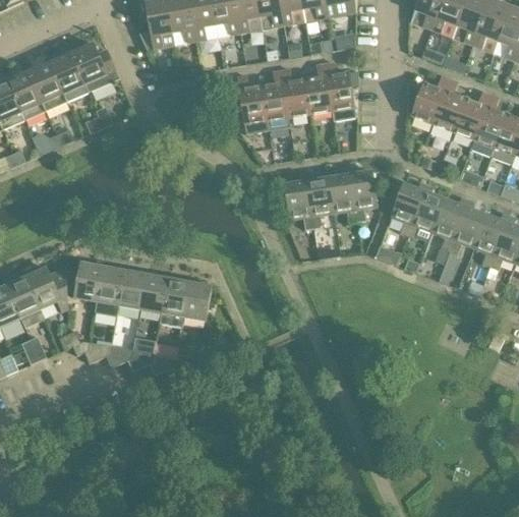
[(174,45),(166,0),(151,0),(143,1),(149,32),(138,33),(147,50),(174,45)]
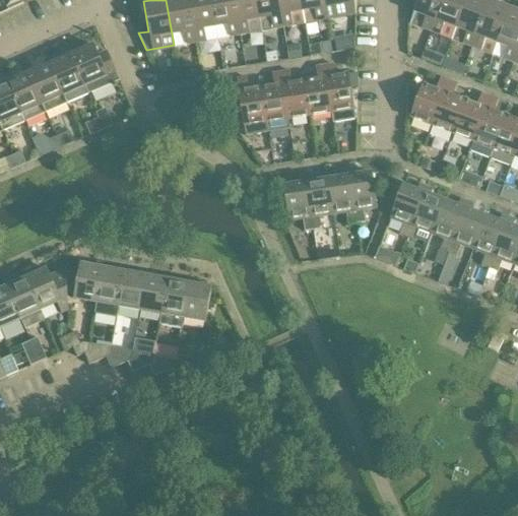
[(196,41),(188,0),(166,0),(174,45),(196,41)]
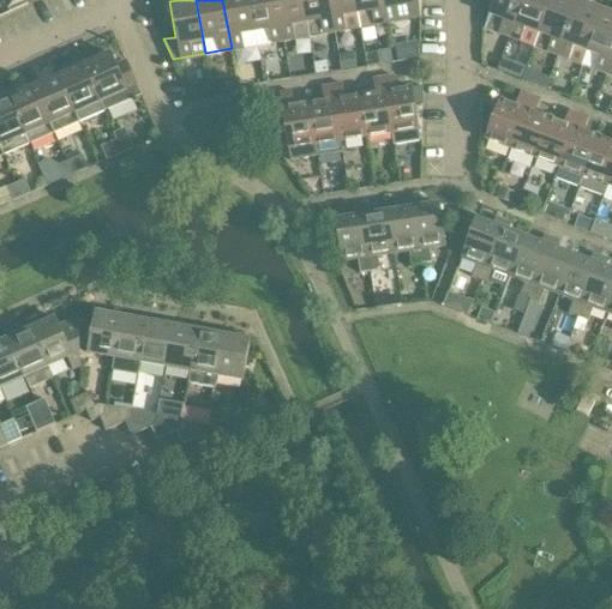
[(222,0),(232,48),(257,43),(249,0),(222,0)]
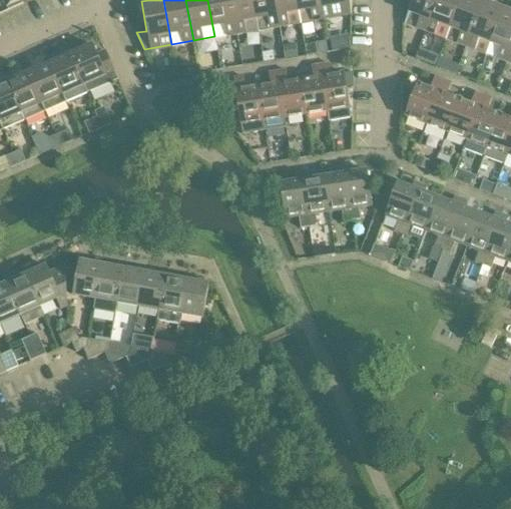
[(207,0),(214,36),(235,33),(229,0),(207,0)]
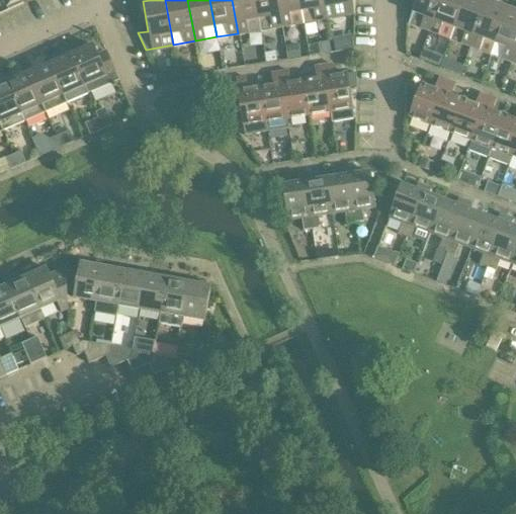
[(232,0),(238,33),(260,29),(254,0),(232,0)]
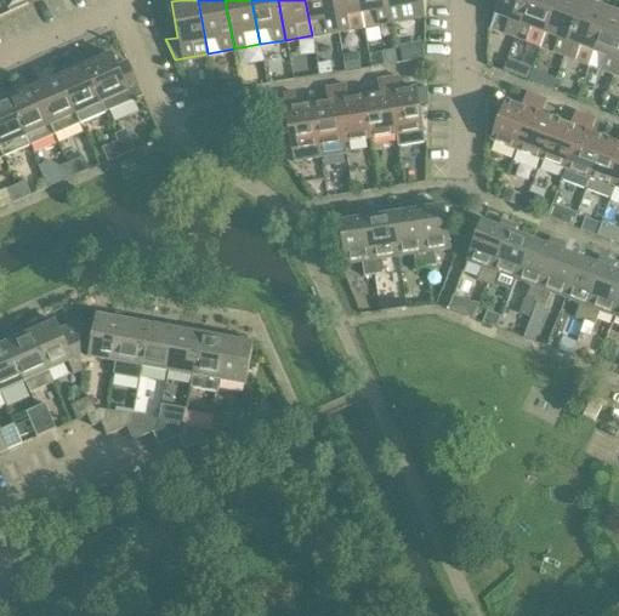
[(338,30),(331,0),(305,0),(312,35),(338,30)]
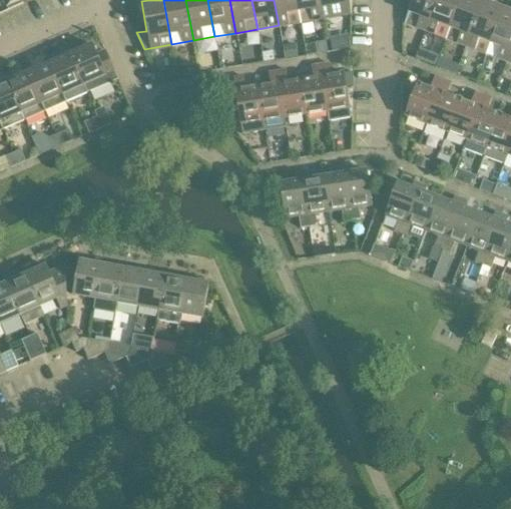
[(300,21),(296,0),(274,0),(279,25),(300,21)]
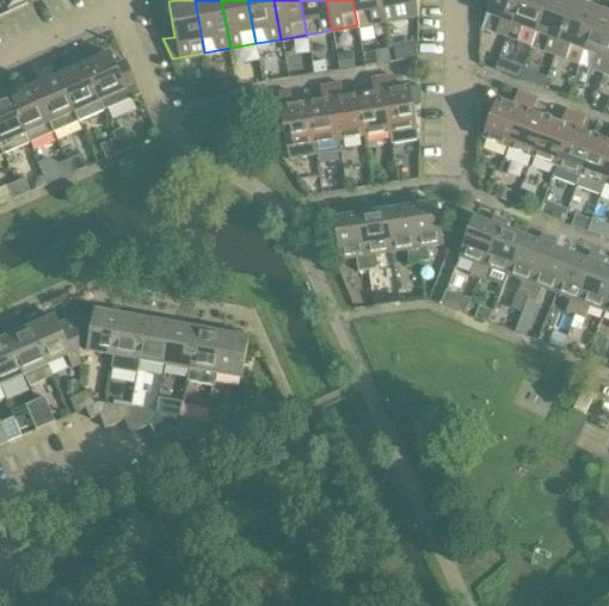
[(352,0),(357,25),(382,22),(379,0),(352,0)]
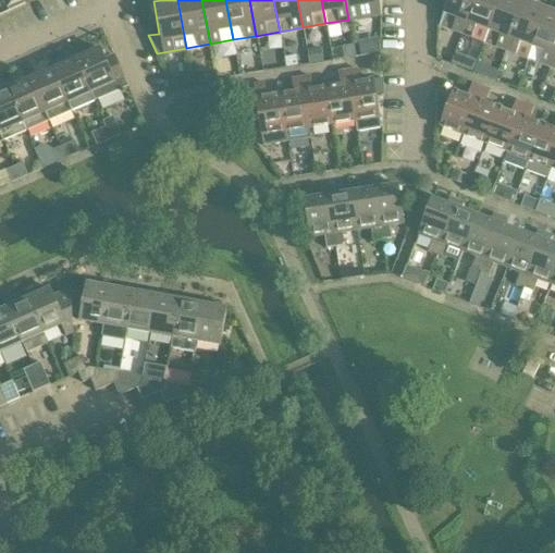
[(345,0),(348,20),(380,13),(379,0),(345,0)]
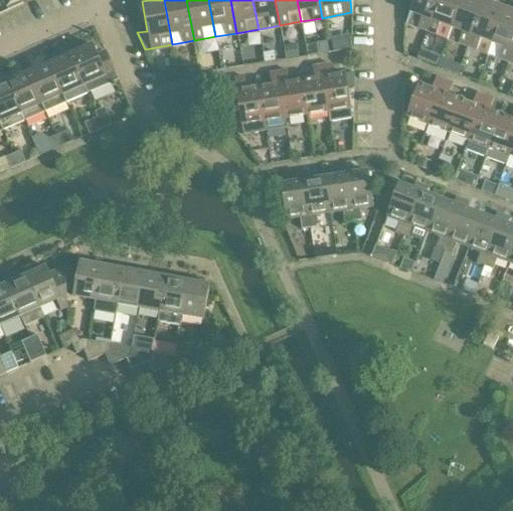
[(425,29),(437,0),(412,0),(404,21),(425,29)]
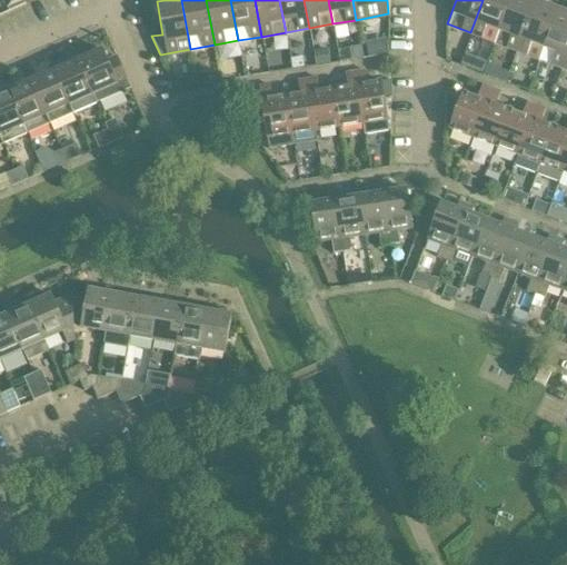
[(483,0),(470,32),(493,41),(508,0),(483,0)]
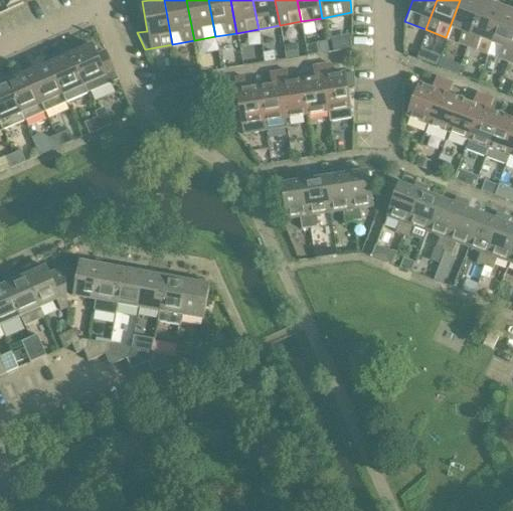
[(467,44),(483,0),(460,0),(446,37),(467,44)]
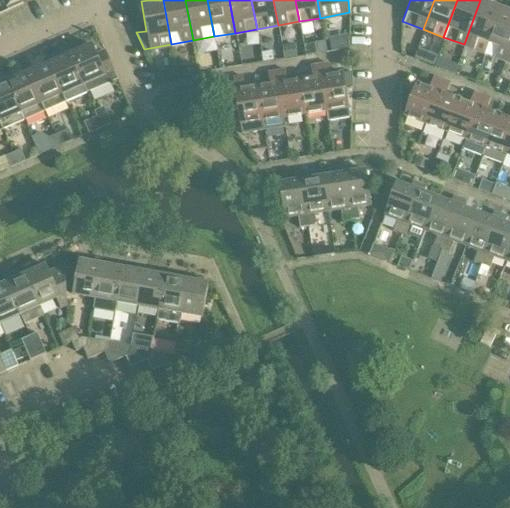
[(480,0),(464,44),(484,52),(501,6),(490,1),(490,0),(480,0)]
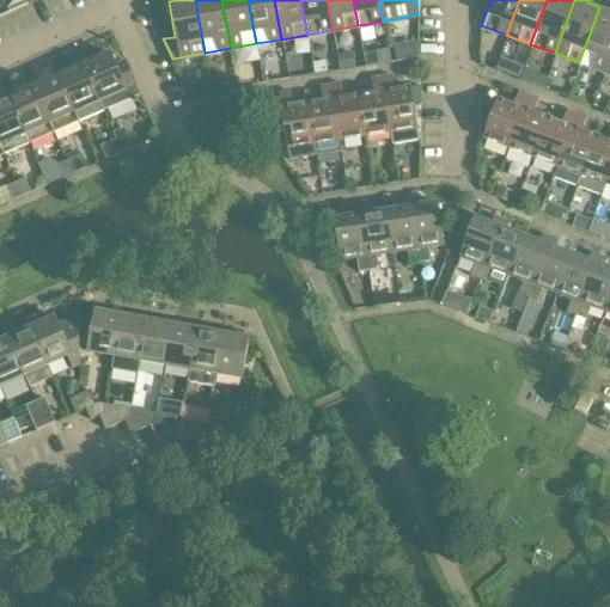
[(609,10),(599,7),(579,62),(603,72),(609,53),(609,10)]
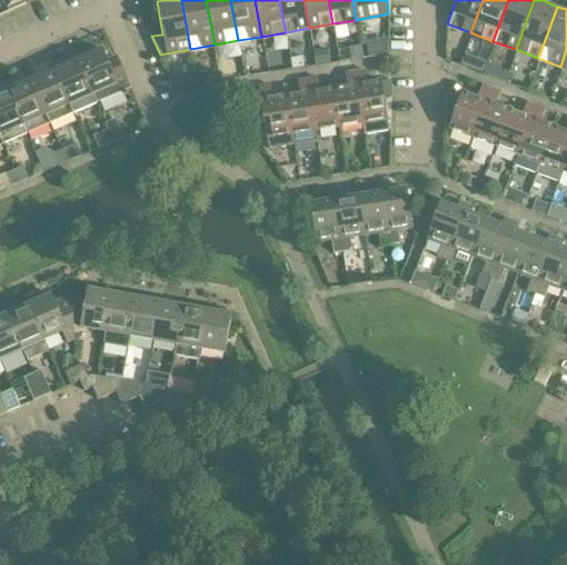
[(80,56),(77,58),(92,92),(96,100),(129,86),(126,78),(116,53),(106,58),(101,47),(80,56)]
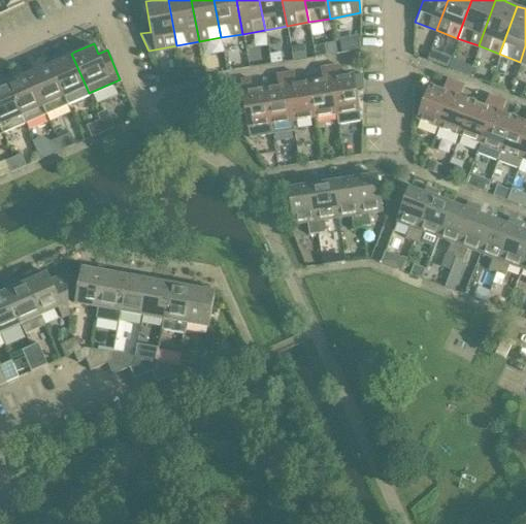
[(71,54),(50,63),(67,102),(89,93),(86,86),(71,54)]
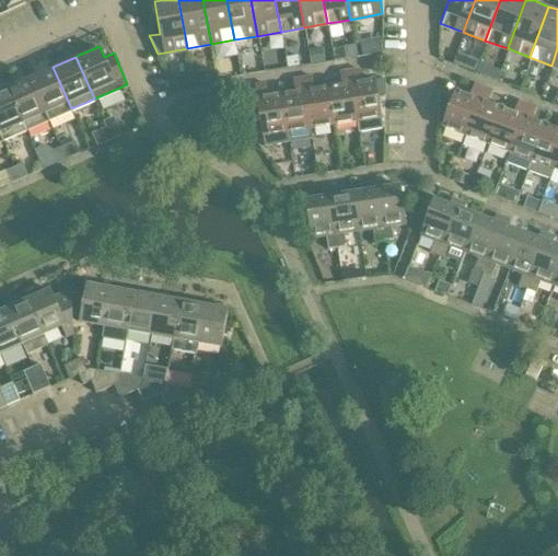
[(498,68),(478,60),(474,70),(495,78),(498,68)]
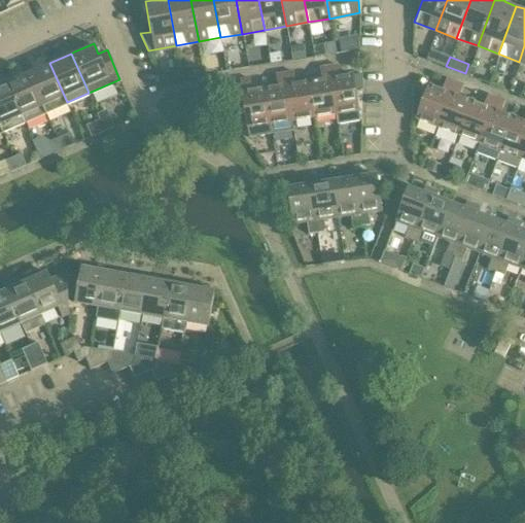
[(49,63),(28,72),(45,112),(67,102),(49,63)]
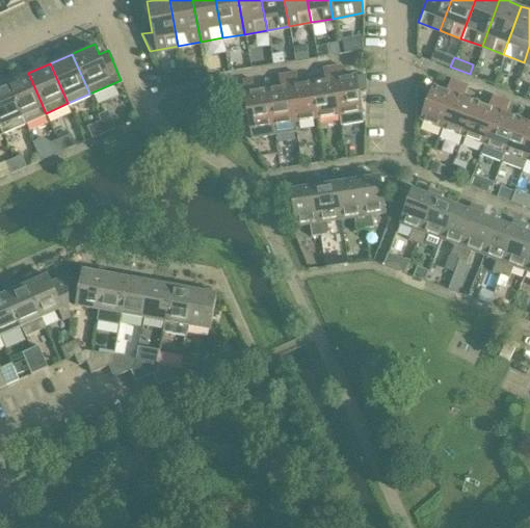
[(340,63),(332,64),(339,113),(338,113),(340,124),(363,120),(362,109),(359,87),(355,74),(342,76),(340,63)]
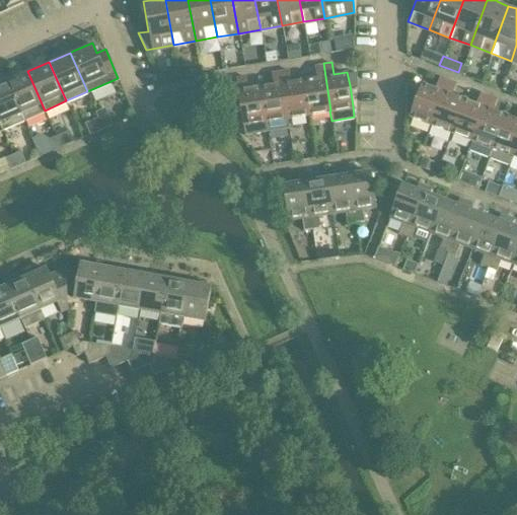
[(188,63),(176,64),(177,75),(190,73),(188,63)]
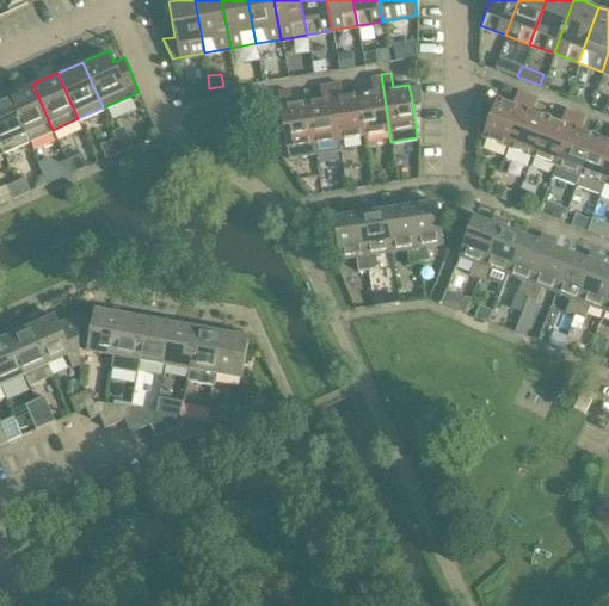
[(373,90),(357,92),(363,134),(388,130),(389,130),(381,74),(370,76),(373,90)]
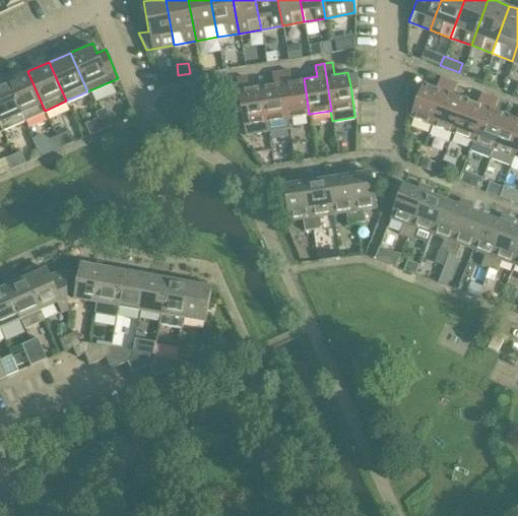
[(289,68),(280,70),(287,117),(309,114),(304,78),(292,80),(289,68)]
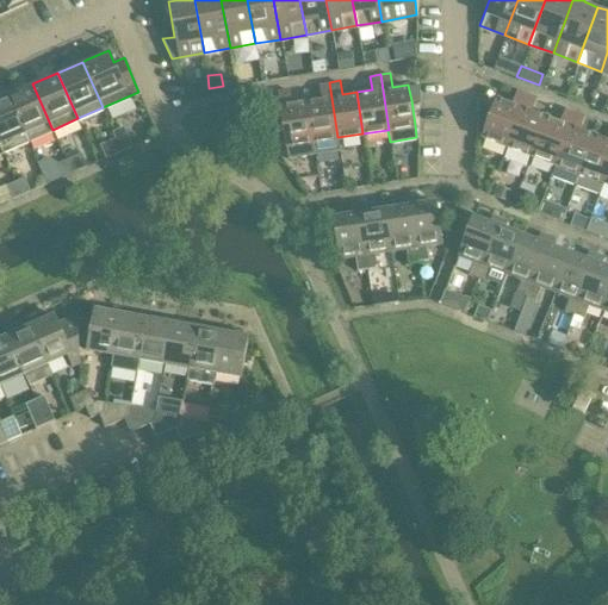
[(321,98),(305,100),(314,151),(339,148),(337,137),(329,82),(318,83),(321,98)]
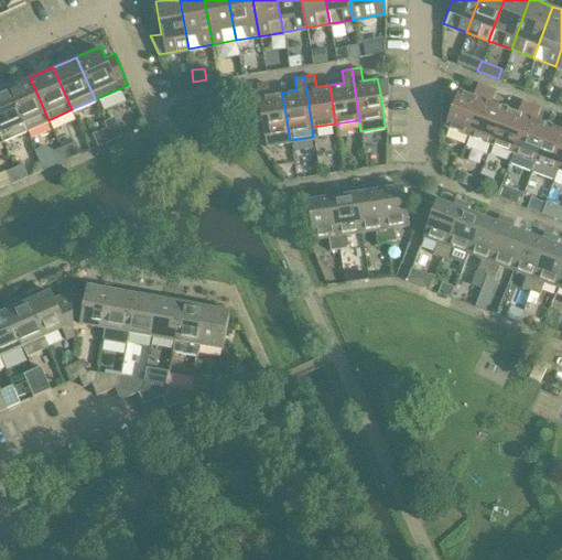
[(30,77),(7,87),(25,130),(49,120),(30,77)]
